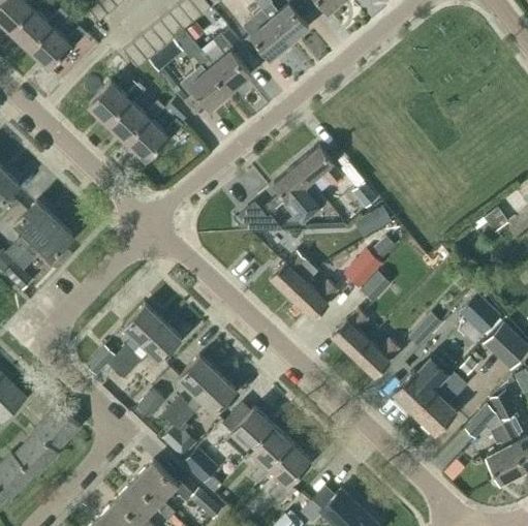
[(3,0),(0,4),(0,21),(11,32),(34,8),(36,10),(45,0),(32,0),(29,4),(24,0),(3,0)]
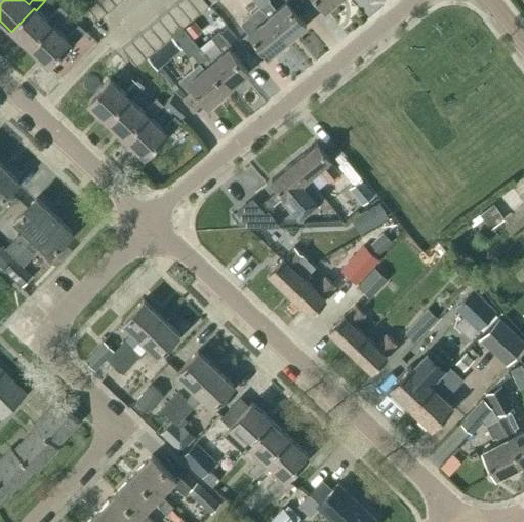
[(88,0),(83,4),(97,22),(107,14),(94,0),(88,0)]
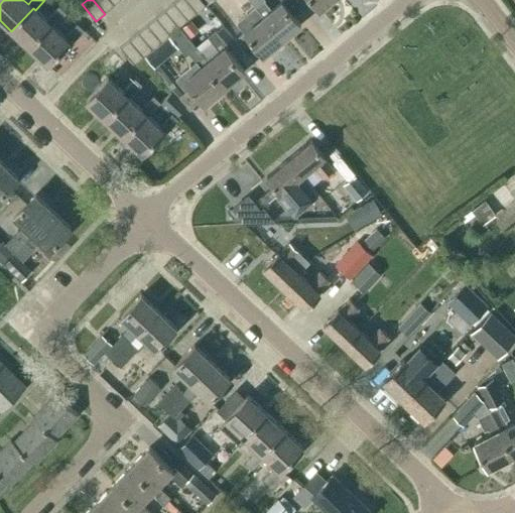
[(93,0),(105,14),(114,7),(108,0),(93,0)]
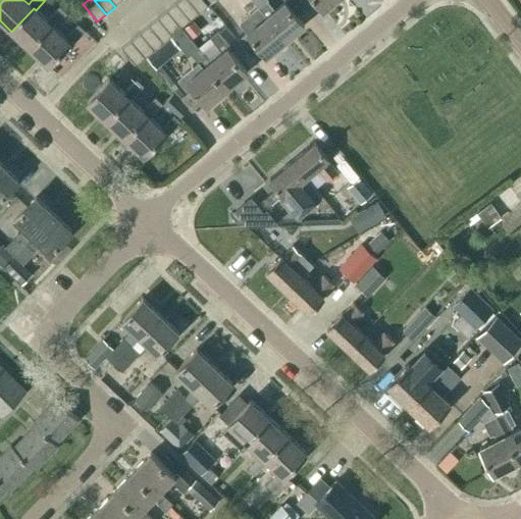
[(186,0),(184,0),(176,6),(191,23),(200,16),(186,0)]
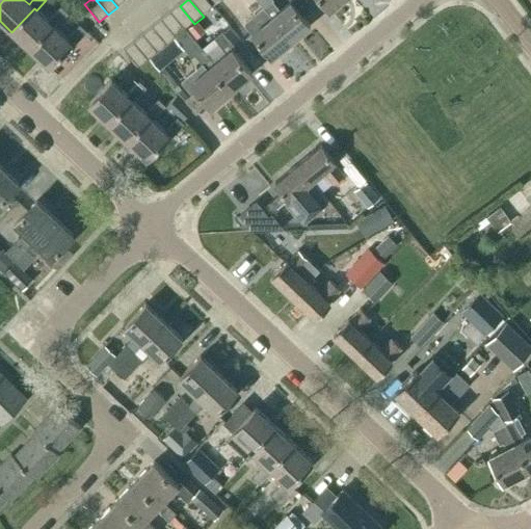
[(213,8),(206,0),(189,0),(204,17),(213,8)]
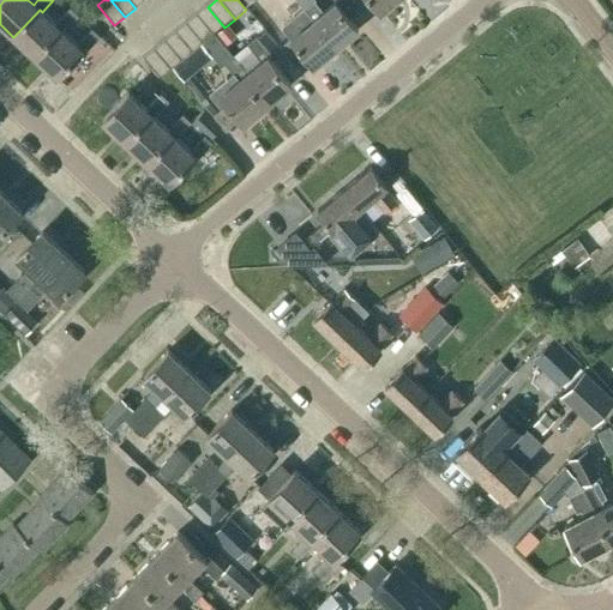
[(311,0),(294,0),(305,12),(336,50),(359,31),(336,4),(323,14),(311,0)]
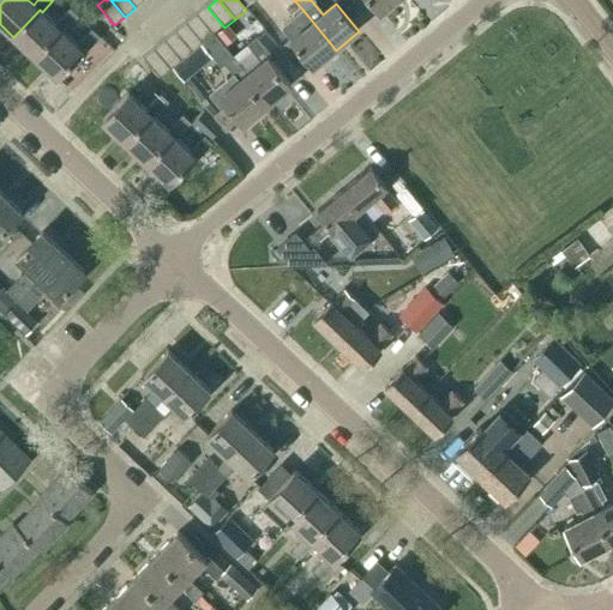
[(397,0),(370,0),(382,13),(397,0)]
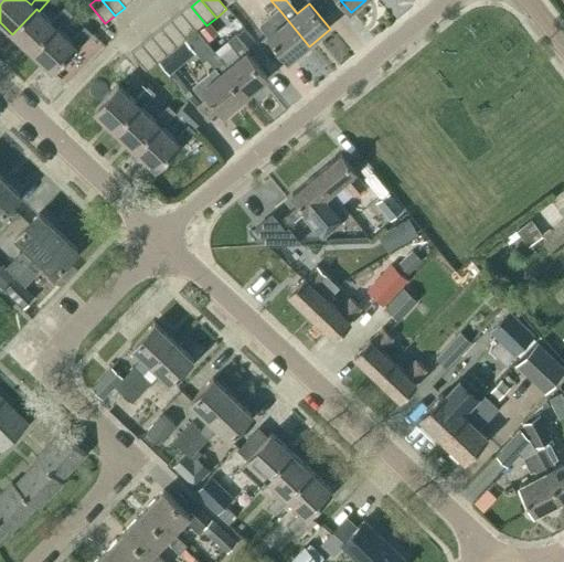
[(197,33),(206,25),(191,7),(181,14),(197,33)]
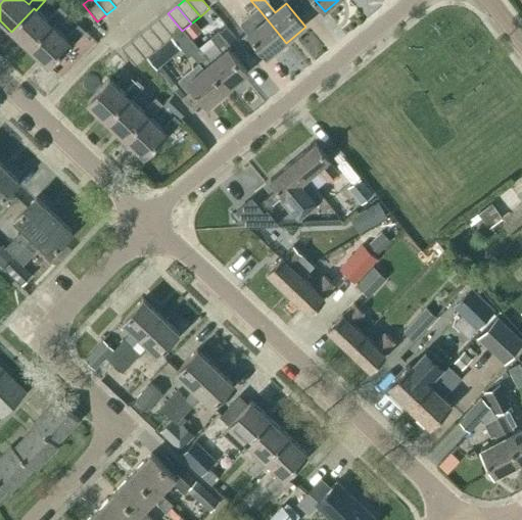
[(30,49),(51,27),(54,29),(66,15),(60,9),(48,22),(36,10),(34,8),(11,32),(30,49)]
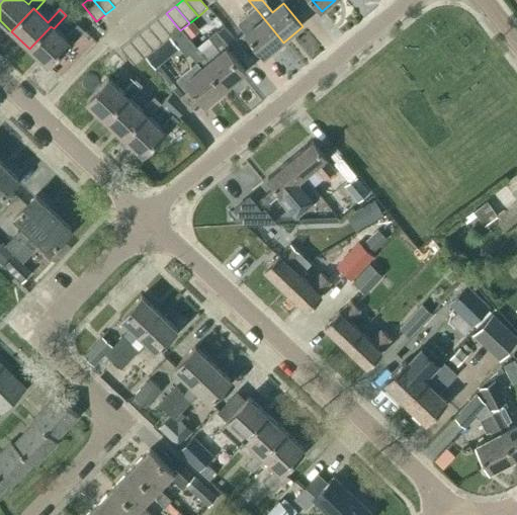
[(259,52),(264,58),(283,43),(257,10),(249,16),(247,17),(239,24),(240,27),(246,35),(237,43),(250,59),(259,52)]
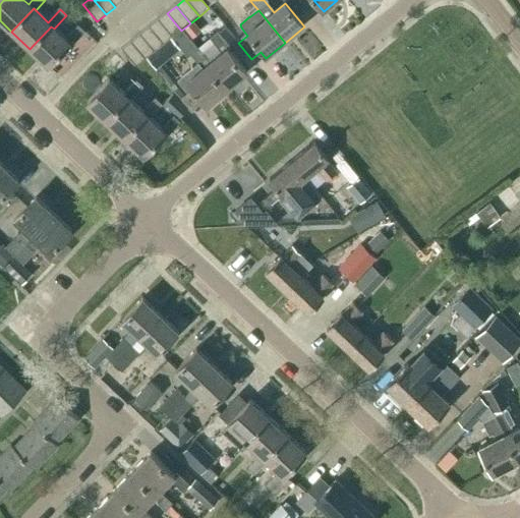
[(172,38),(181,31),(167,13),(158,20),(172,38)]
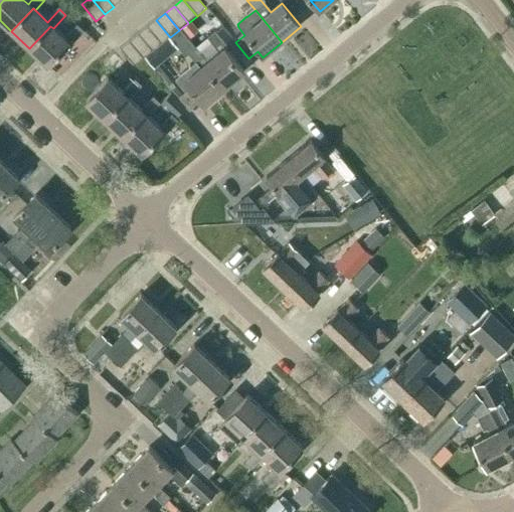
[(170,37),(156,20),(147,27),(161,45),(170,37)]
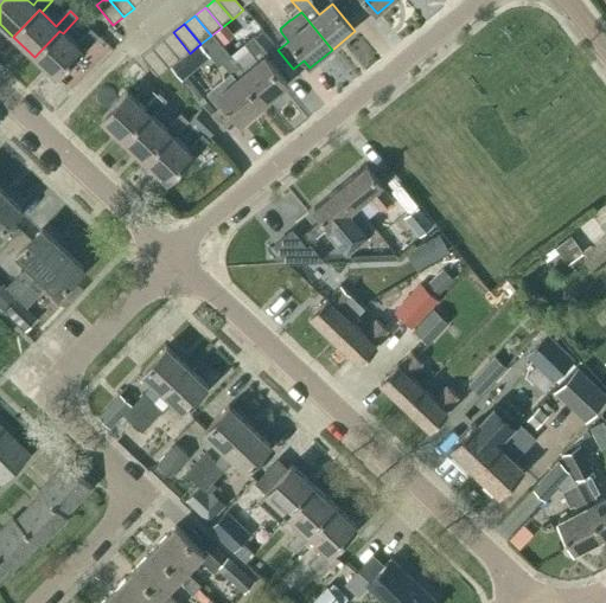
[(216,36),(225,47),(236,39),(227,27),(216,36)]
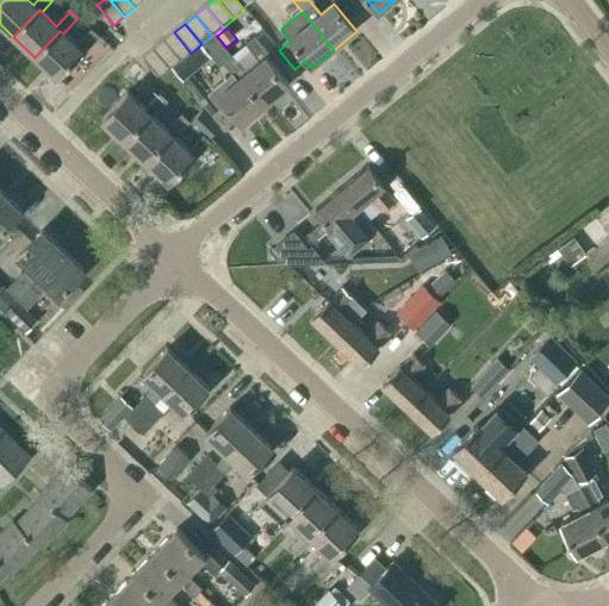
[(60,31),(35,57),(57,79),(81,54),(84,56),(99,39),(92,32),(76,47),(63,33),(60,31)]
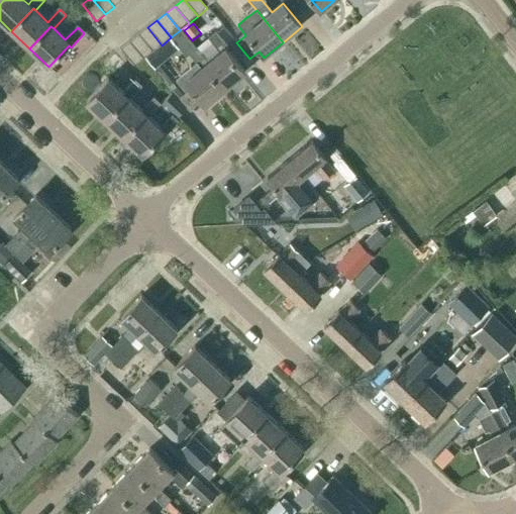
[(152,53),(162,45),(147,27),(138,35),(152,53)]
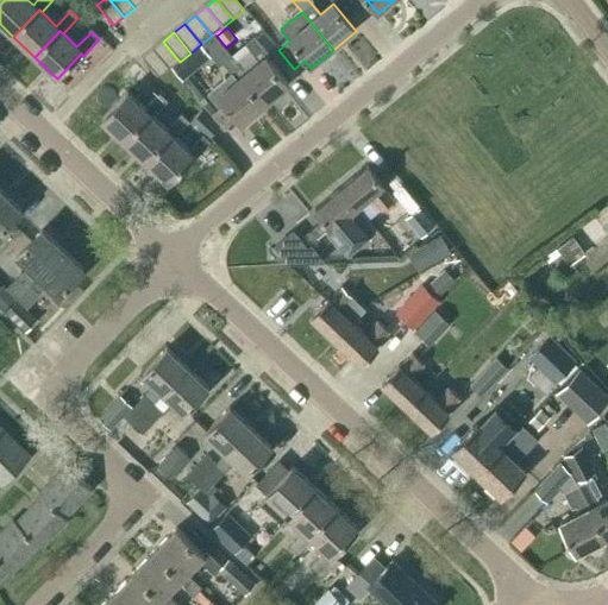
[(232,77),(208,96),(220,112),(226,107),(242,125),(265,106),(243,77),(245,74),(232,57),(214,37),(201,48),(220,70),(224,67),(232,77)]
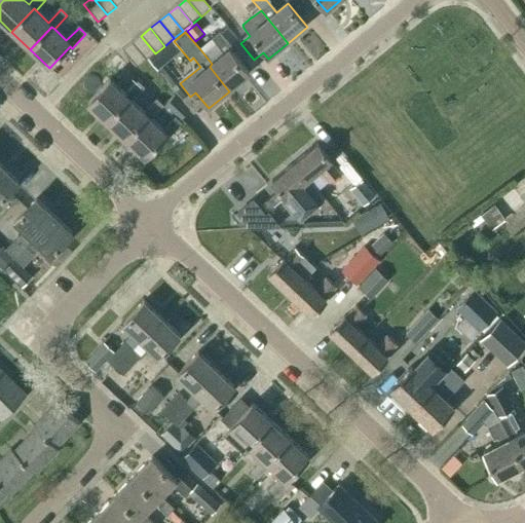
[(212,64),(210,67),(229,91),(250,74),(230,50),(232,48),(220,33),(213,39),(225,53),(212,64)]
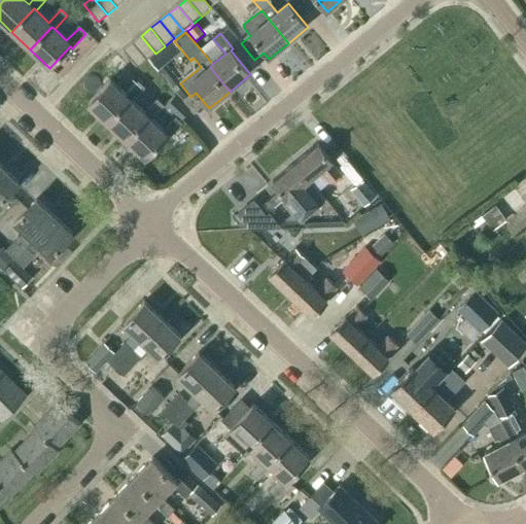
[(141,36),(133,43),(147,61),(155,54),(141,36)]
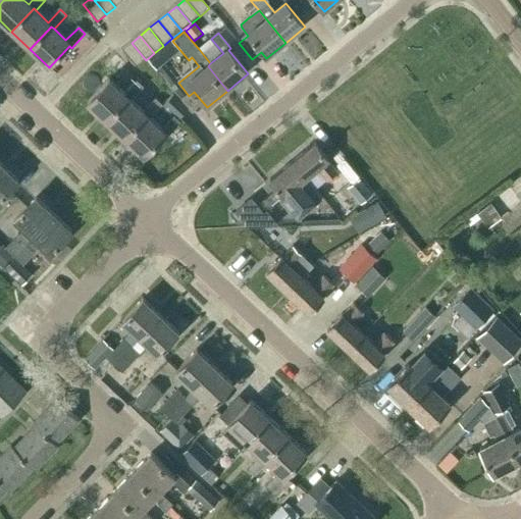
[(137,67),(146,60),(132,43),(122,50),(137,67)]
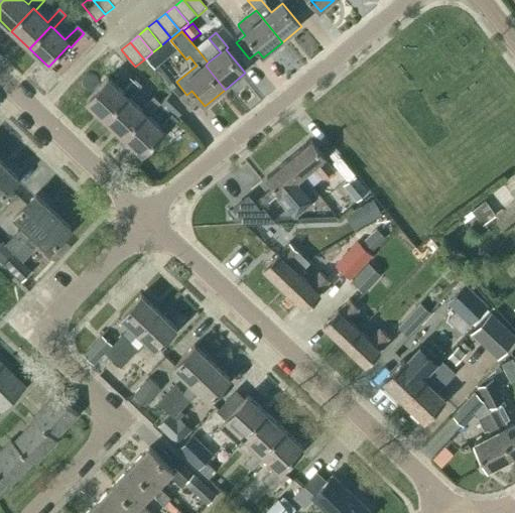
[(161,45),(146,58),(153,68),(169,55),(161,45)]
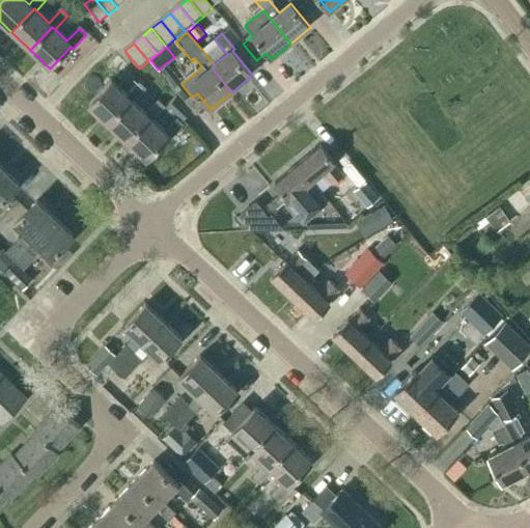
[(89,106),(109,124),(132,101),(134,103),(146,89),(140,84),(128,98),(111,82),(89,106)]
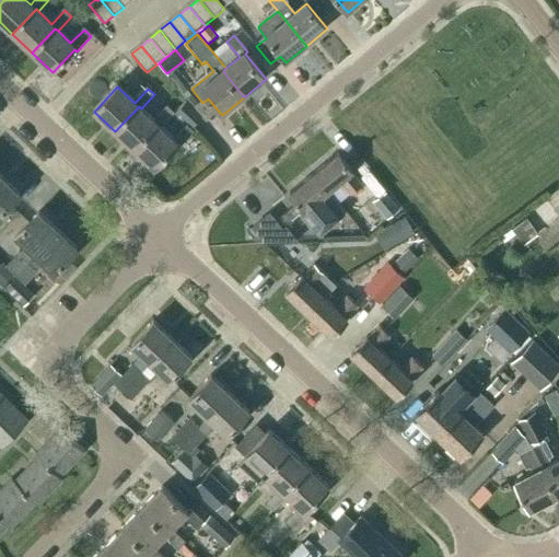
[(202,118),(188,105),(187,103),(174,117),(182,125),(185,122),(193,128),(201,119),(202,118)]
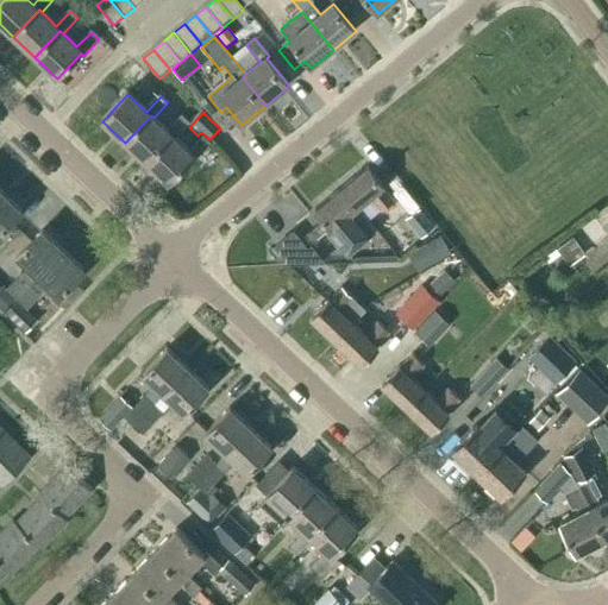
[(154,118),(151,115),(125,143),(146,164),(173,137),(175,139),(190,124),(182,117),(168,132),(154,118)]
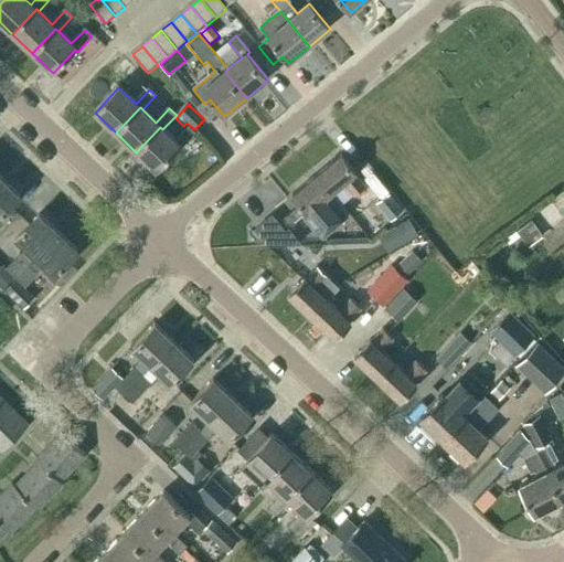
[(176,141),(162,129),(160,127),(136,152),(157,171),(179,147),(182,149),(197,135),(189,127),(176,141)]
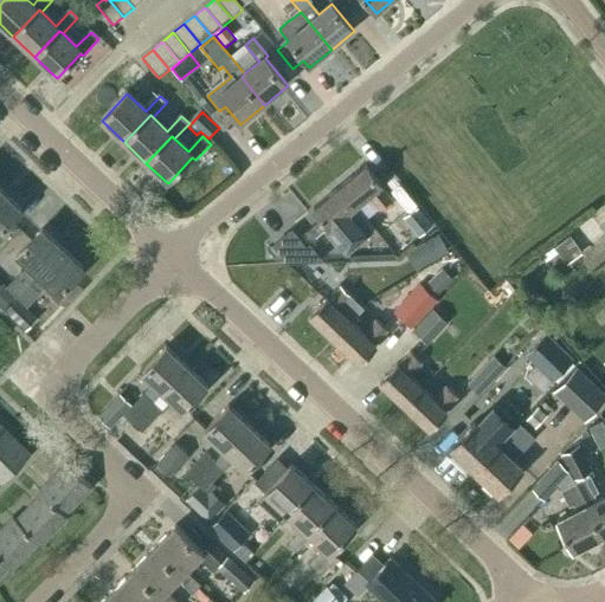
[(366,168),(340,189),(355,208),(367,199),(379,213),(392,202),(380,188),(381,187),(366,168)]
